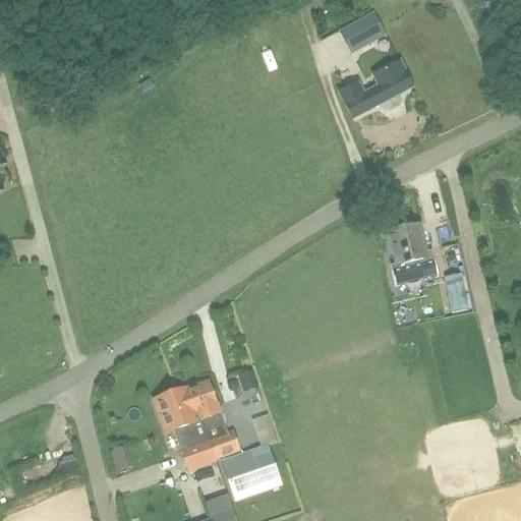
[(352,55),(387,36),(372,12),(338,32),(352,55)]
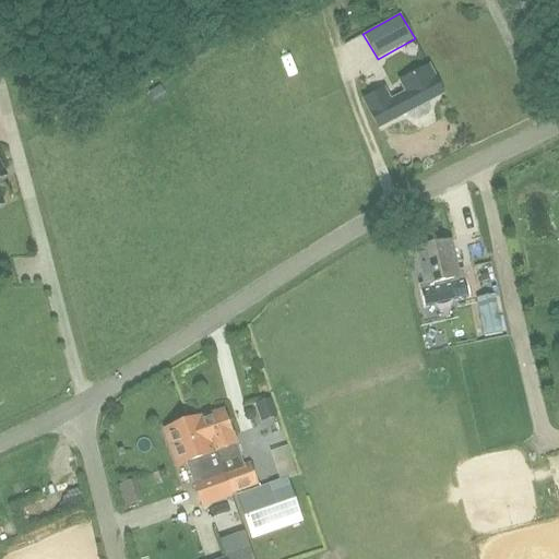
[(430,107),(428,102),(443,93),(429,66),(400,81),(406,93),(391,100),(384,88),(364,99),(378,128),(407,113),(409,118),(414,119),(418,120),(427,115),(430,111),(430,107)]
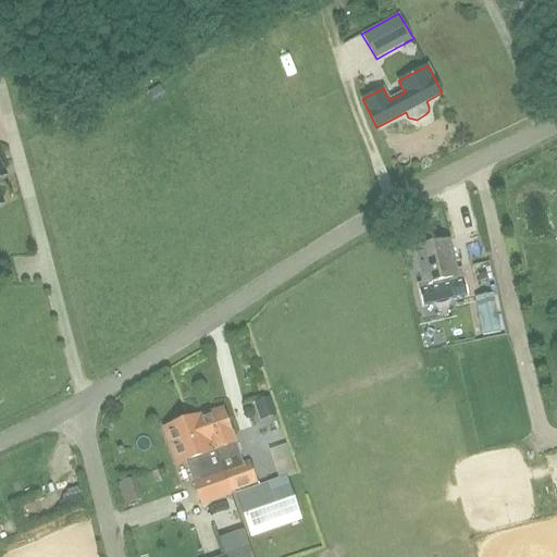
[(0,203),(2,202),(0,198),(0,180),(9,176),(0,157),(0,203)]
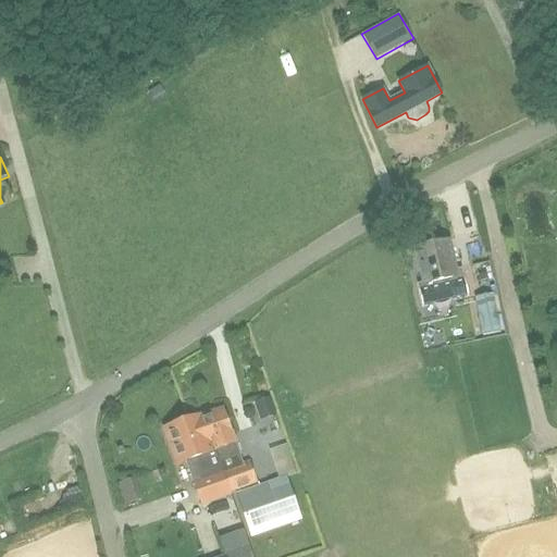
[(448,242),(416,249),(423,284),(417,285),(422,306),(468,295),(462,274),(457,275),(448,242)]
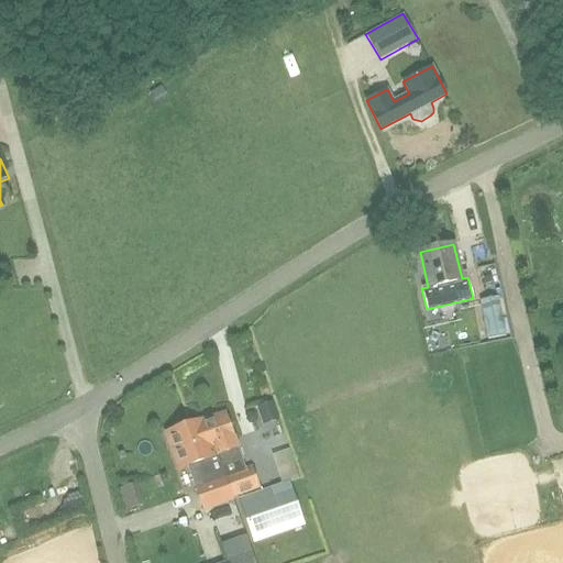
[(506,337),(498,296),(479,299),(487,340),(506,337)]
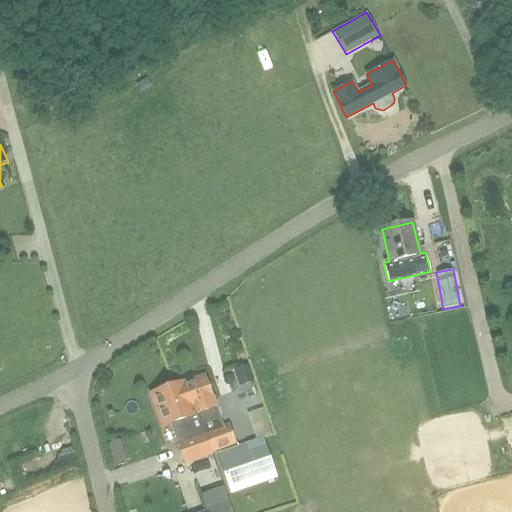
[(248,365),(235,369),(240,384),(253,380),(248,365)]
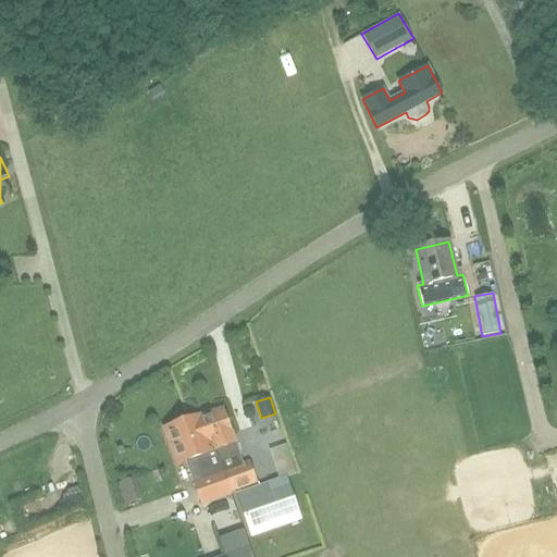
[(210,433),(231,492),(257,483),(249,461),(243,463),(236,443),(235,444),(231,431),(223,408),(189,420),(196,438),(210,433)]
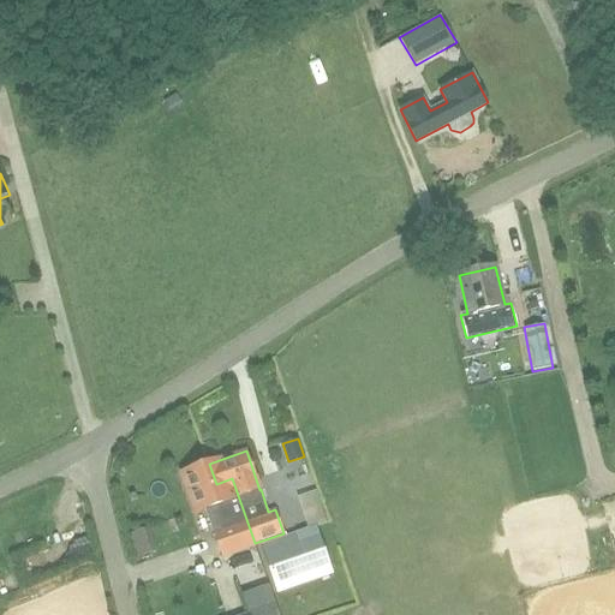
[(209,464),(208,461),(183,471),(198,512),(206,509),(221,555),(222,555),(230,575),(246,568),(261,565),(254,543),(255,543),(232,478),(216,484),(209,464)]
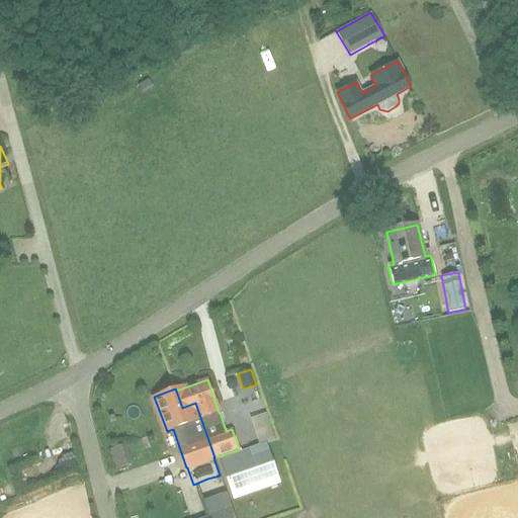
[(263,433),(278,430),(272,396),(257,399),(263,433)]
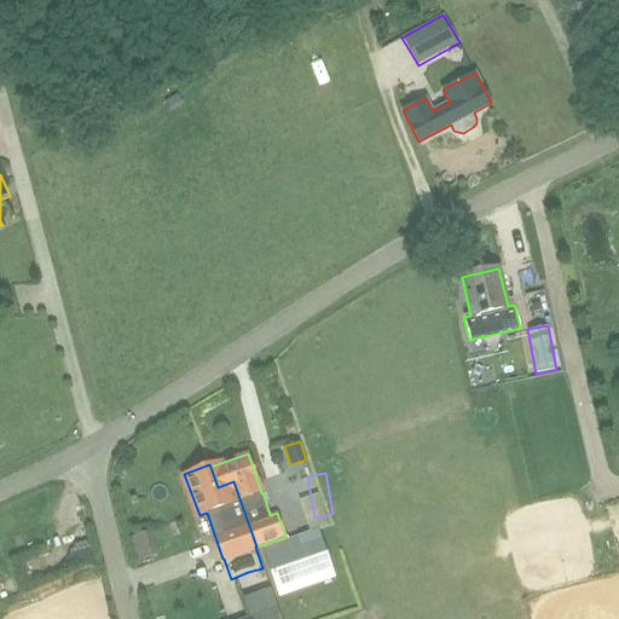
[(261,548),(278,597),(336,577),(318,528),(261,548)]
